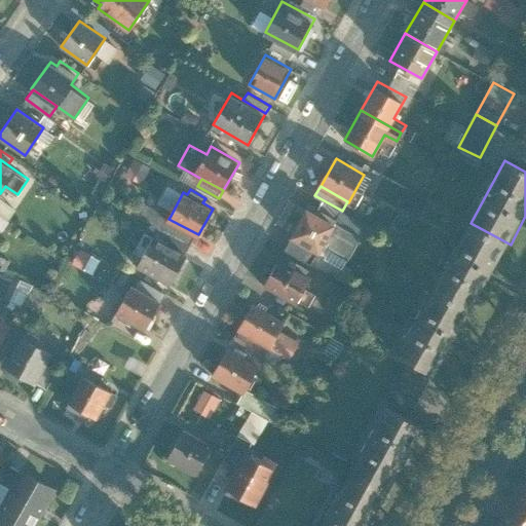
[(157,227),(190,245),(196,233),(168,219),(171,216),(147,203),(139,218),(157,227)]
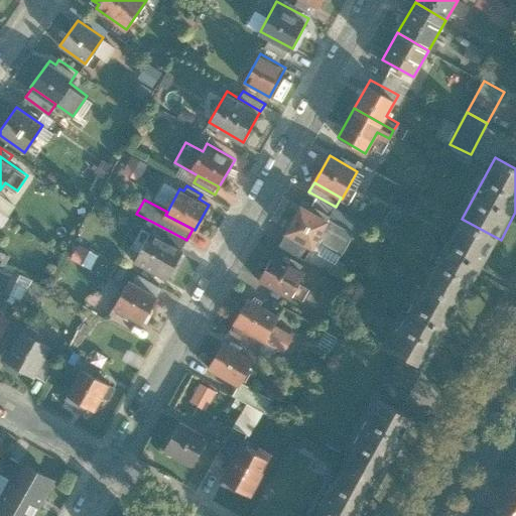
[(356,231),(303,201),(286,231),(287,232),(312,245),(313,246),(317,239),(343,253),(356,231)]
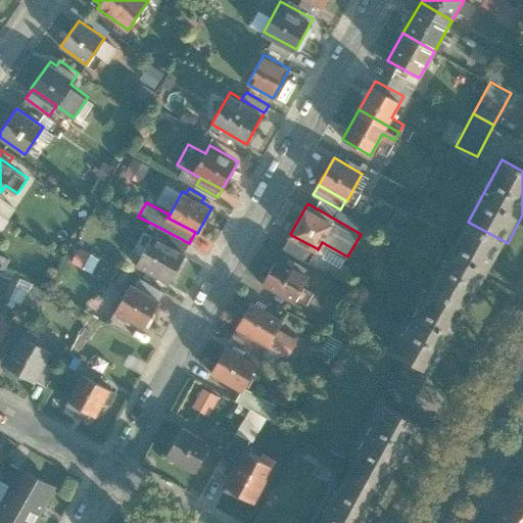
[(431,286),(471,308),(508,243),(468,222),(431,286)]
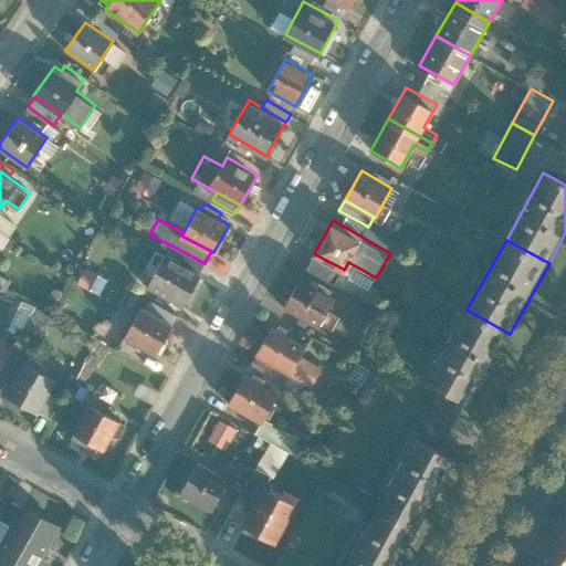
[(169,244),(165,254),(200,273),(205,263),(169,244)]
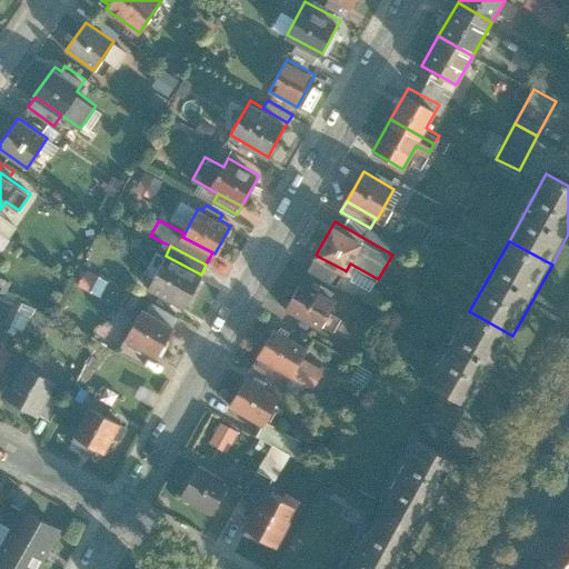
[(172,301),(185,308),(202,276),(201,275),(166,256),(148,288),(160,295),(158,298),(170,305),(172,301)]
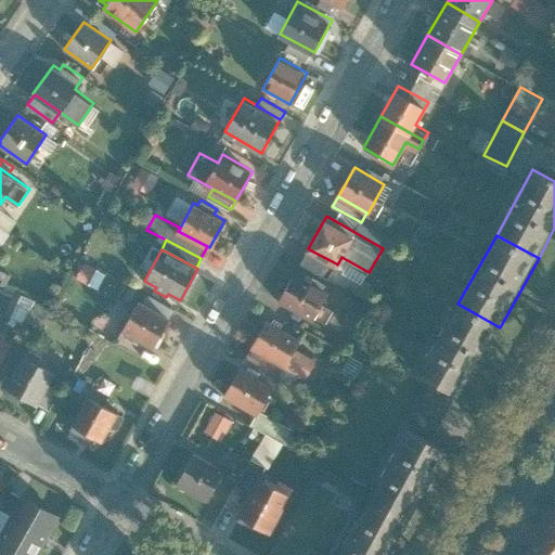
[(336,263),(309,249),(300,263),(327,279),(336,263)]
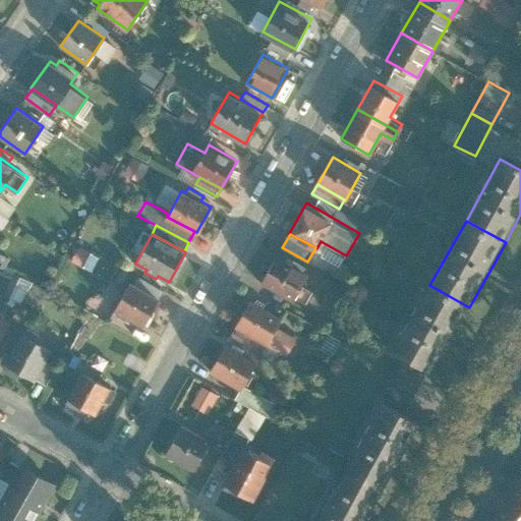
[(276,256),(261,283),(292,300),(307,274),(276,256)]
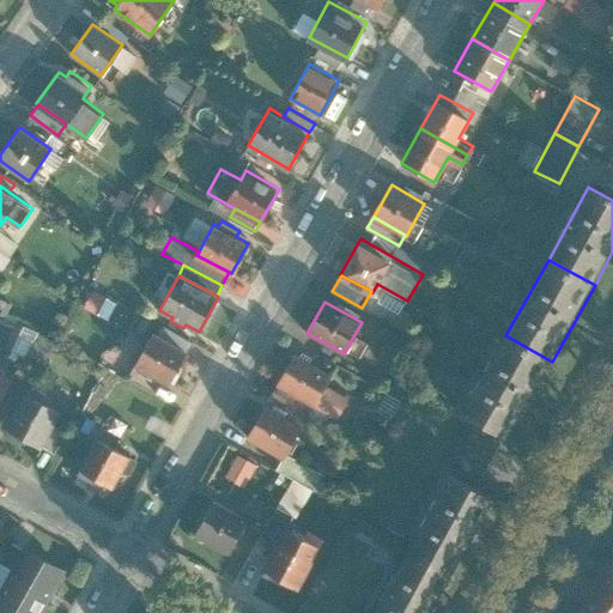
[(134,365),(169,384),(188,351),(153,332),(134,365)]
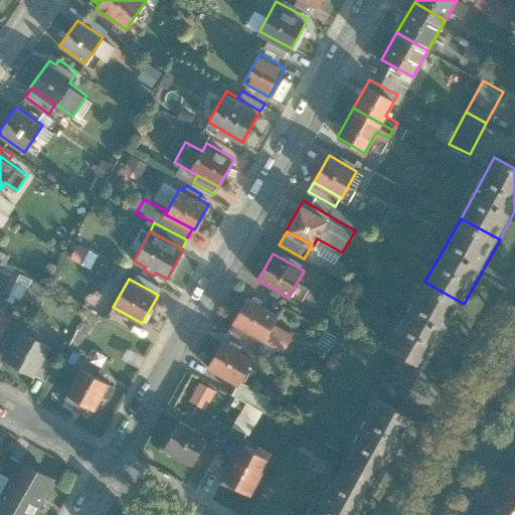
[(424,282),(387,346),(426,369),(464,304),(424,282)]
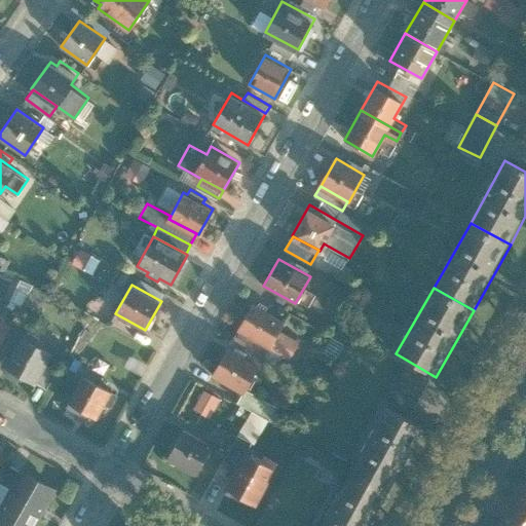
[(255,303),(239,329),(270,346),(290,358),(300,340),(280,329),(286,321),(267,310),(270,305),(260,299),(257,304),(255,303)]
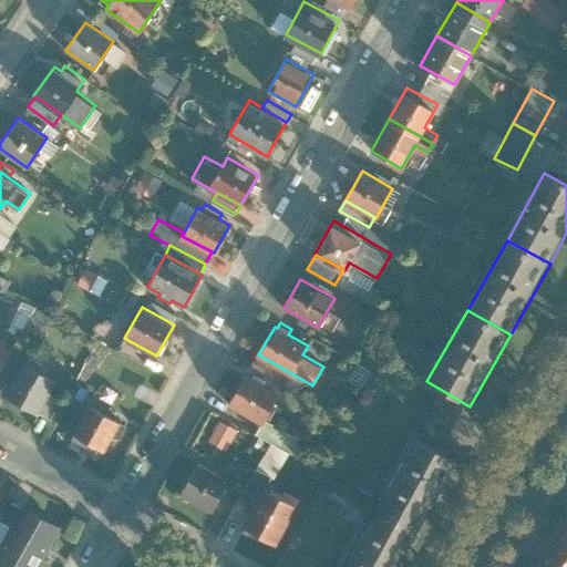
[(291,373),(258,354),(253,364),(286,383),(291,373)]
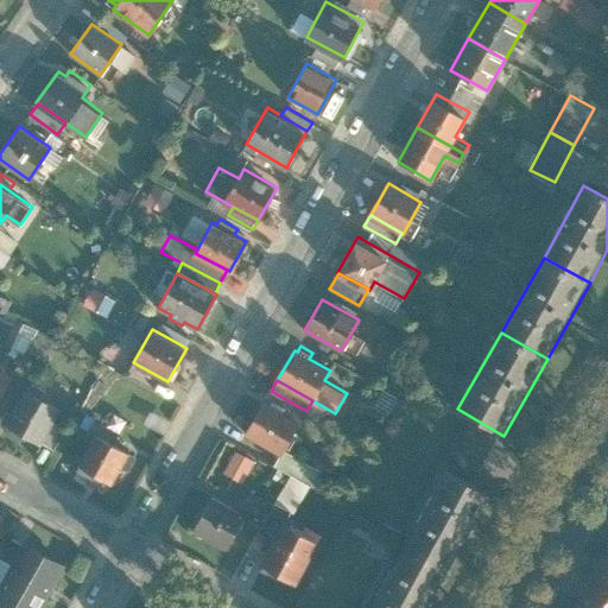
[(25,435),(40,444),(54,422),(61,409),(25,390),(2,429),(23,439),(25,435)]
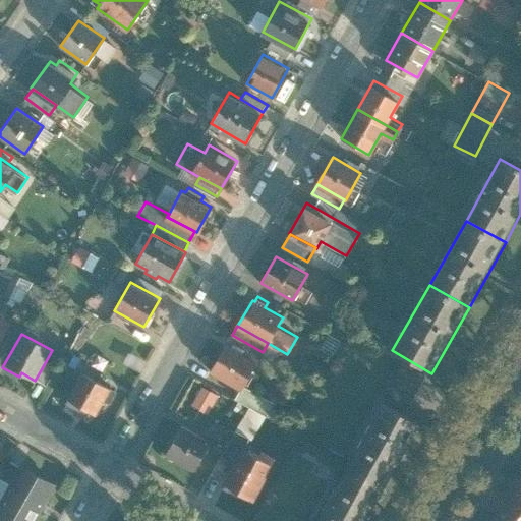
[(228,344),(212,372),(242,389),(257,360),(228,344)]
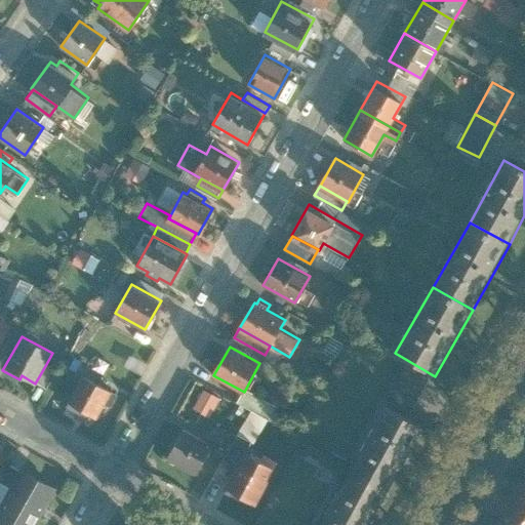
[(46,364),(35,384),(44,389),(55,369),(46,364)]
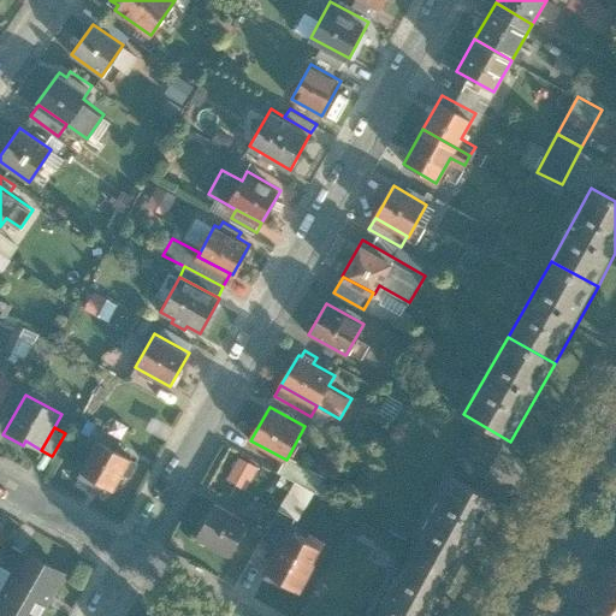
[(505,442),(475,427),(455,467),(484,483),(505,442)]
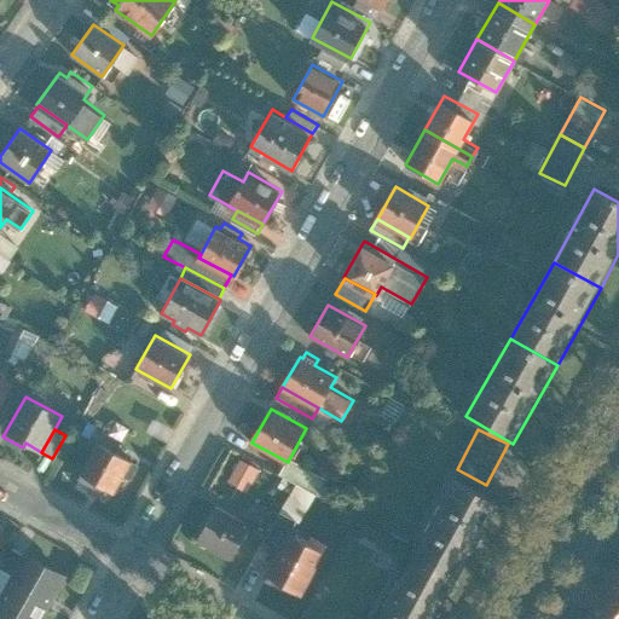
[(114,493),(132,462),(99,444),(81,475),(114,493)]
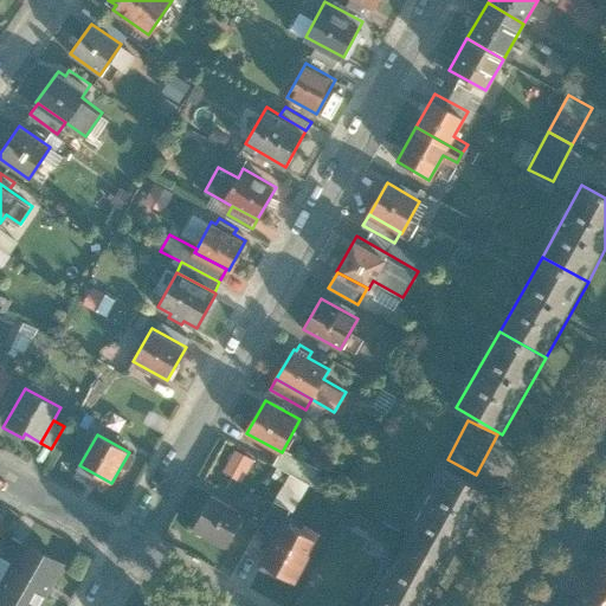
[(237,447),(226,471),(247,481),(257,457),(237,447)]
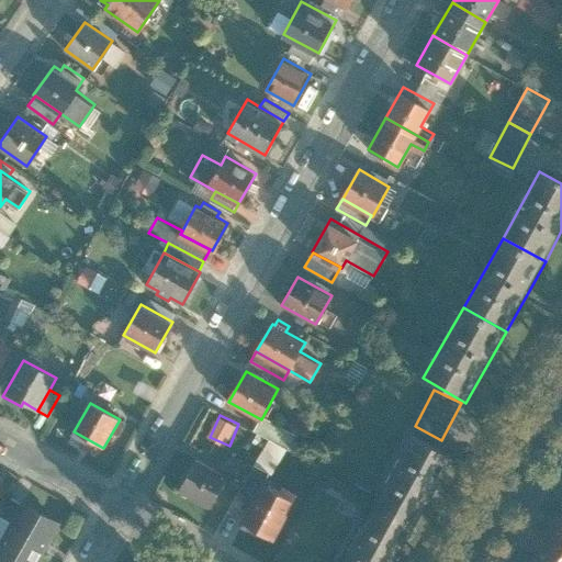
[(414,433),(373,505),(413,527),(453,454),(414,433)]
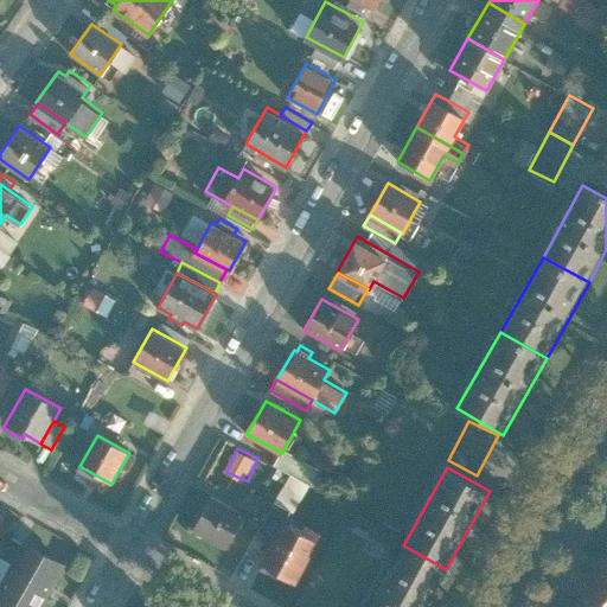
[(192,530),(225,548),(243,515),(210,497),(192,530)]
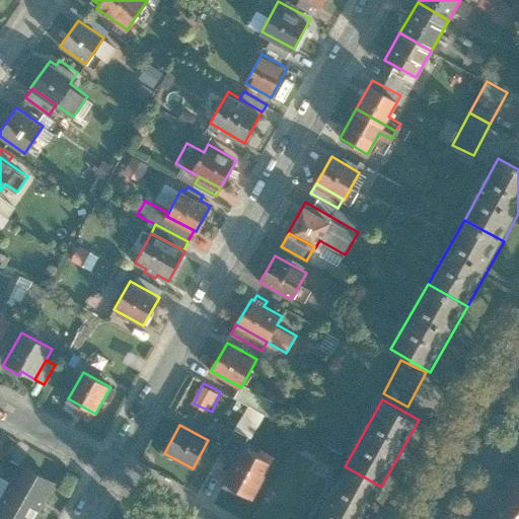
[(252,497),(272,461),(242,446),(223,480),(226,483),(224,485),(238,493),(240,490),(252,497)]
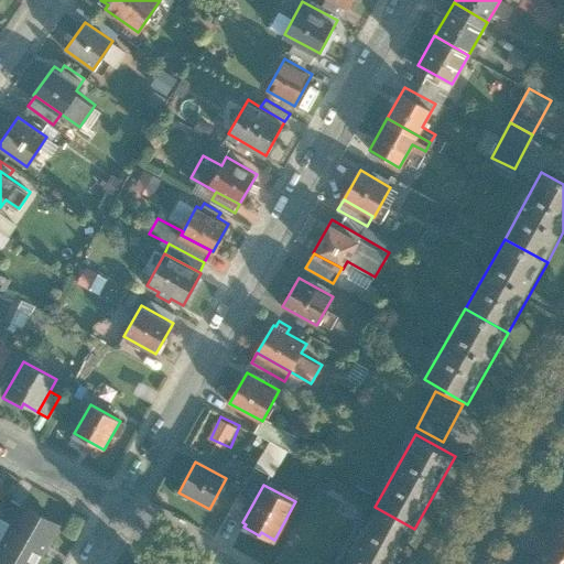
[(563,538),(563,503),(549,531),(563,538)]
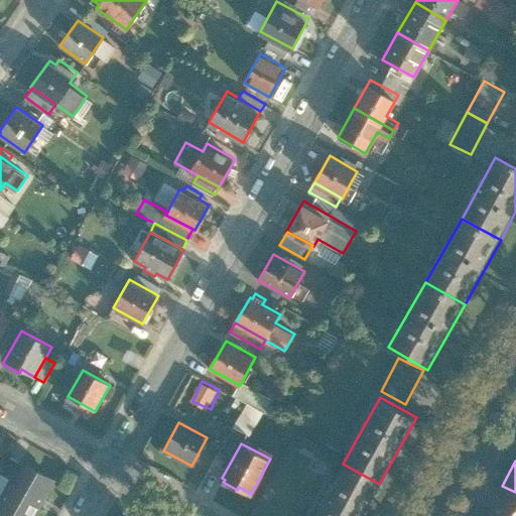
[(0,496),(0,513),(5,515),(33,515),(53,481),(19,462),(0,496)]
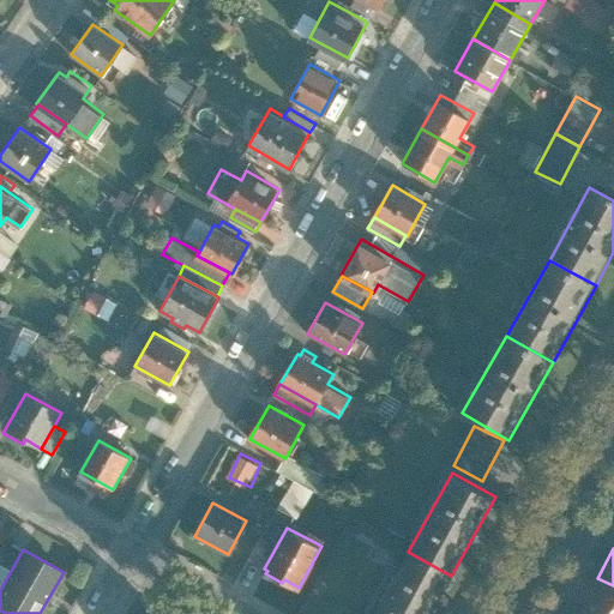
[(373,613),(429,613),(451,576),(408,552),(373,613)]
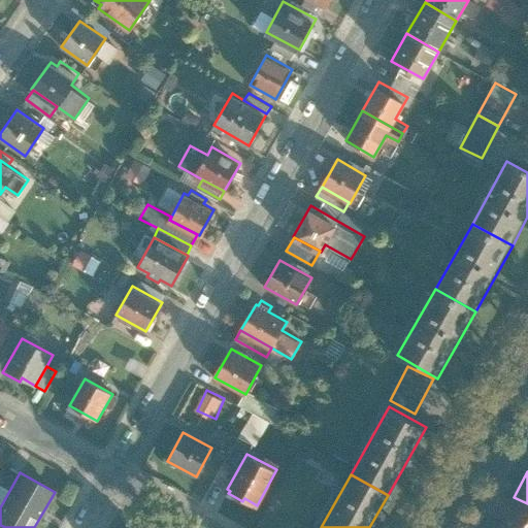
[(515,527),(527,527),(527,503),(514,497),(500,521),(515,527)]
